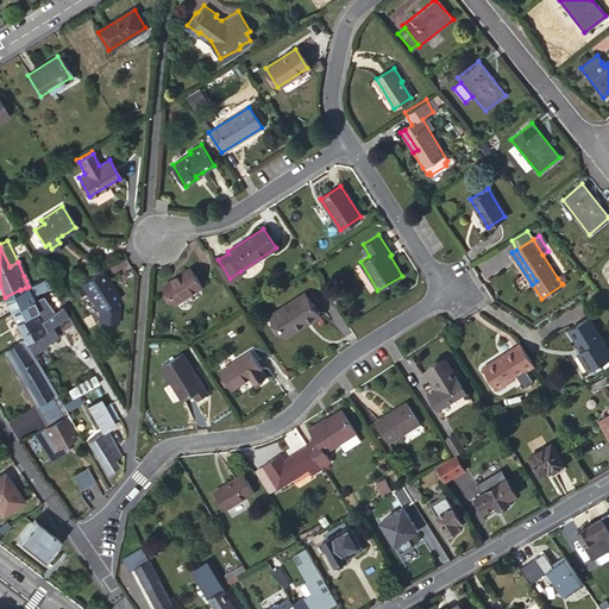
[(218,259),(213,262),(227,284),(243,275),(240,271),(230,278),(218,259)]
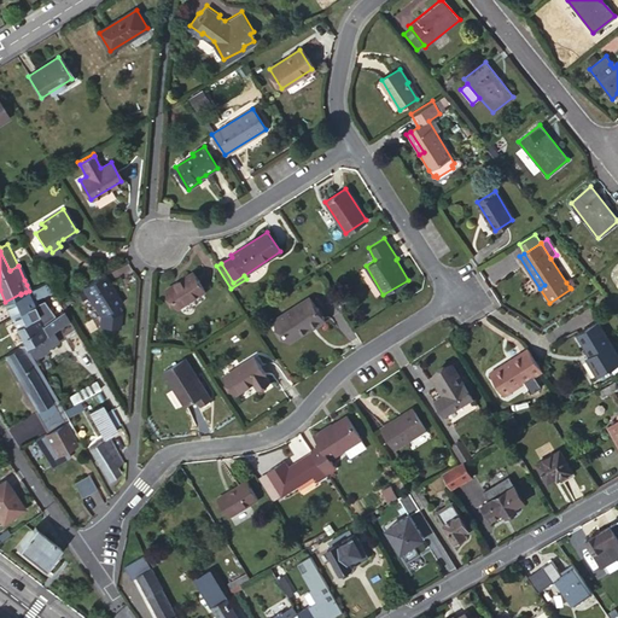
[(103,273),(82,287),(100,316),(99,326),(120,328),(121,314),(116,307),(121,303),(103,273)]
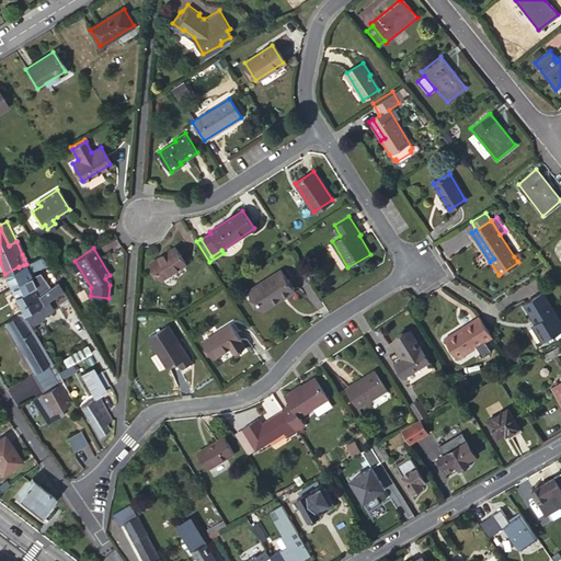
[(185,264),(174,248),(151,263),(161,279),(185,264)]
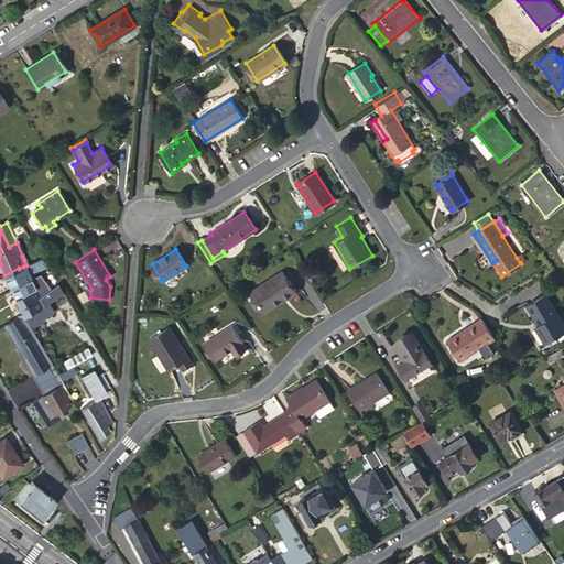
[(36,255),(24,260),(26,266),(39,259),(36,255)]
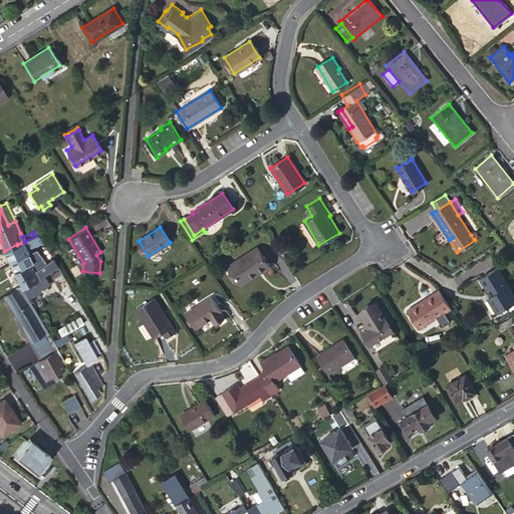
[(24,242),(21,243),(25,250),(32,247),(31,245),(40,240),(39,234),(35,236),(24,242)]
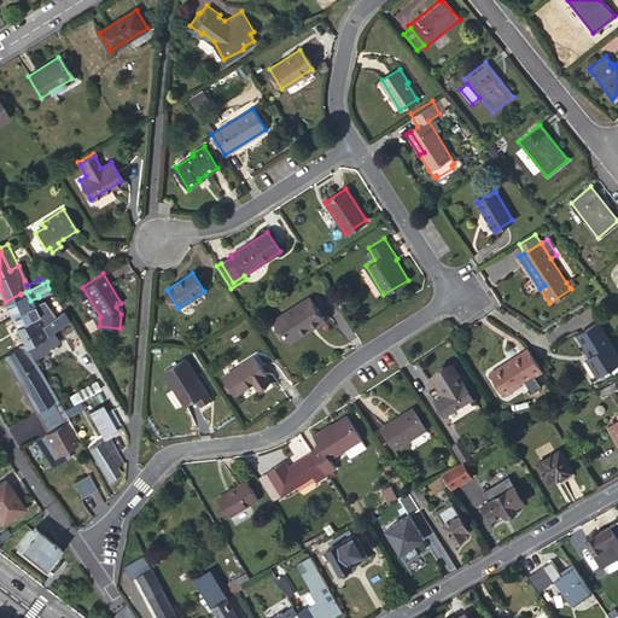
[(21,293),(5,302),(10,313),(30,301),(25,292),(21,295),(21,293)]
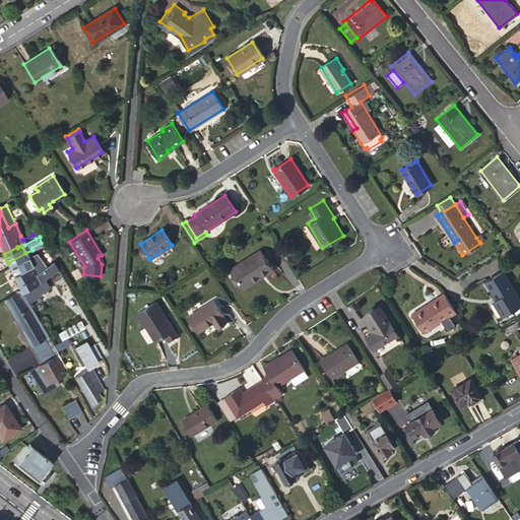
[(271,270),(259,251),(231,268),(242,285),(261,273),(264,275),(271,270)]
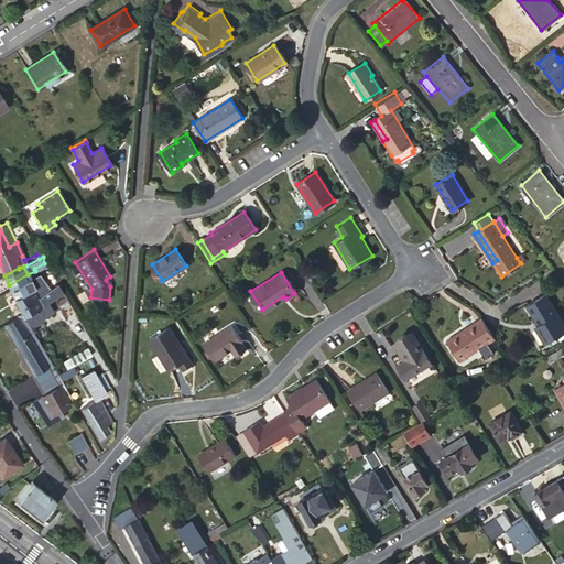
[(28,274),(9,285),(15,297),(14,299),(24,317),(42,306),(39,297),(34,289),(28,274)]
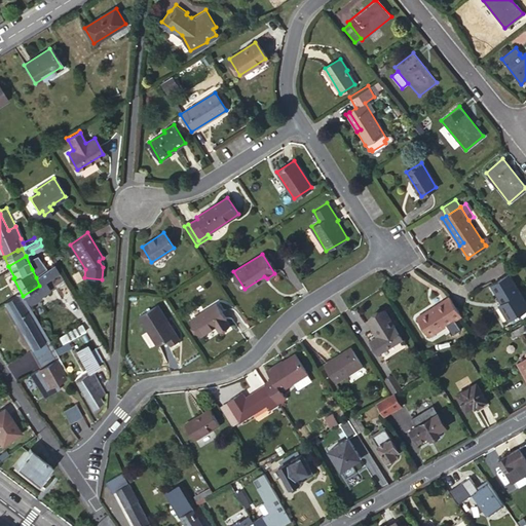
[(41,262),(32,269),(36,277),(53,264),(50,259),(42,264),(41,262)]
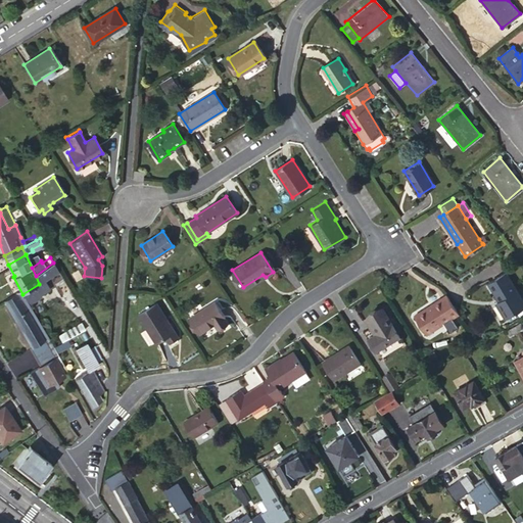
[(59,272),(54,263),(53,263),(36,276),(39,284),(22,294),(29,303),(41,296),(40,294),(50,289),(45,280),(59,272)]
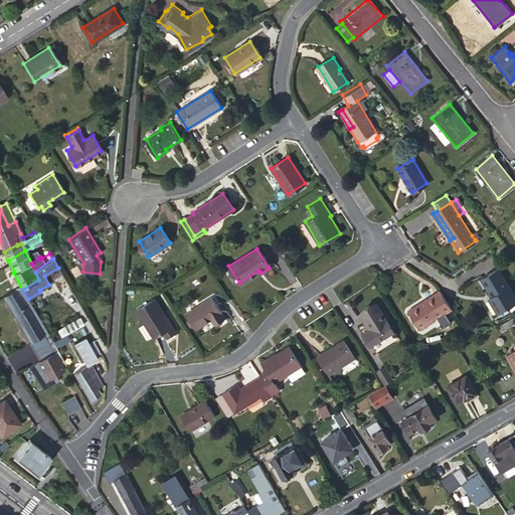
[(506,308),(508,312),(514,307),(514,296),(499,268),(481,279),(492,298),(489,300),(500,317),(502,316),(500,312),(506,308)]
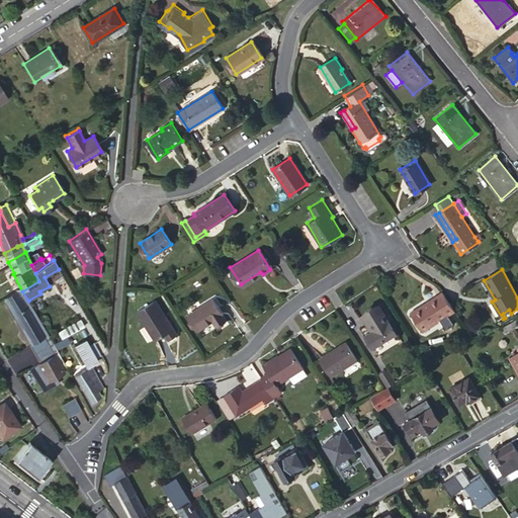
[(54,344),(47,334),(41,337),(15,290),(3,298),(30,345),(28,346),(39,363),(54,355),(58,353),(57,350),(54,344)]
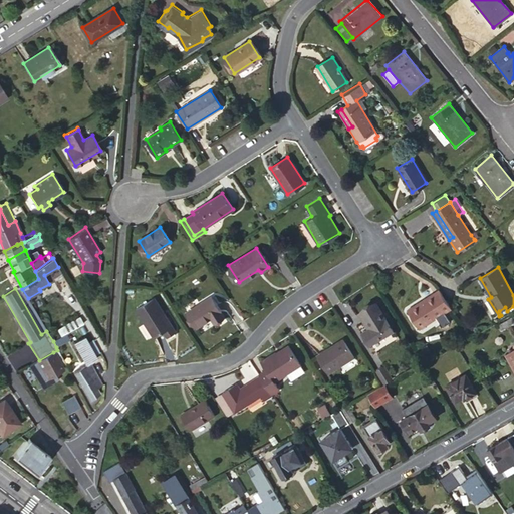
[(46,331),(22,289),(15,288),(41,334),(46,331)]
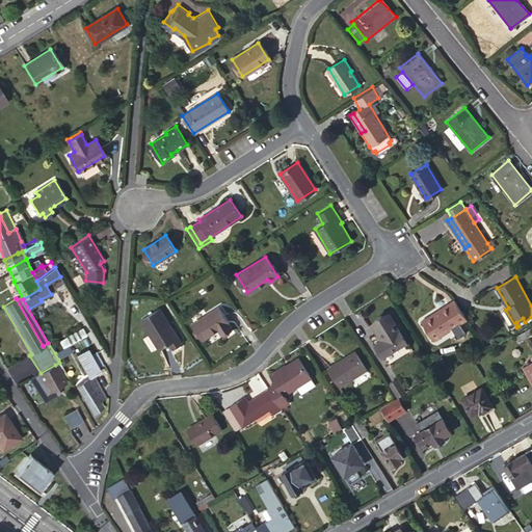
[(467,319),(454,299),(421,321),(433,340),(467,319)]
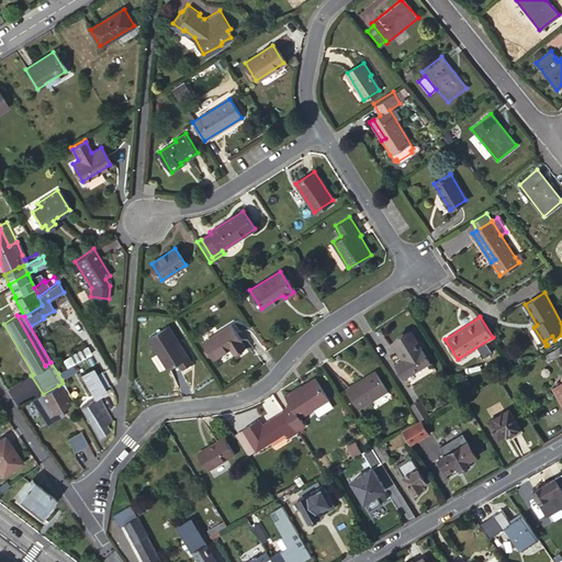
[(168,369),(179,362),(188,357),(168,325),(148,337),(168,369)]
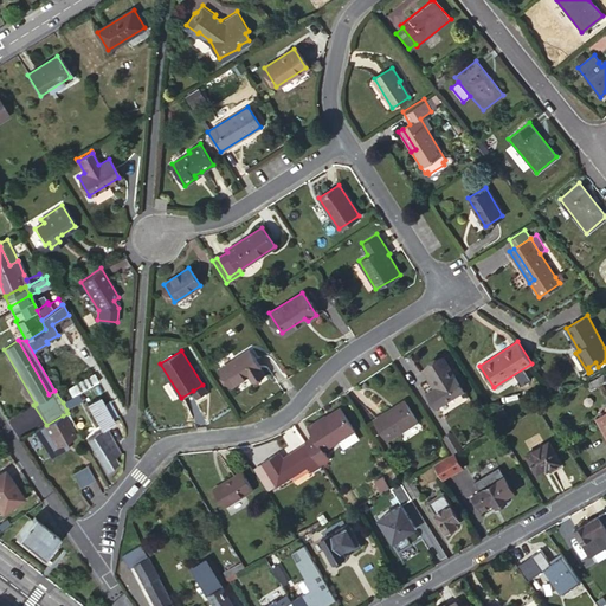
[(263,374),(249,350),(220,368),(231,386),(247,375),(252,381),(263,374)]
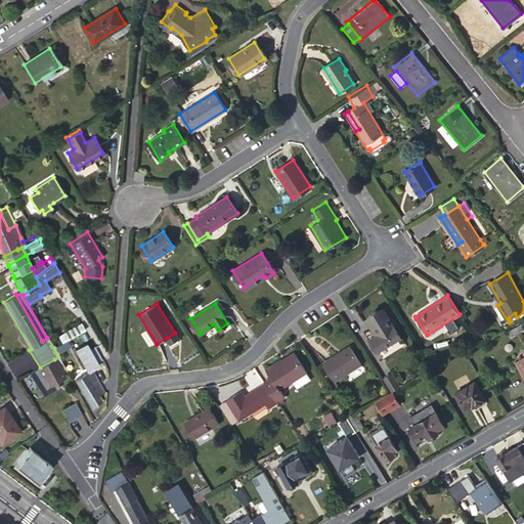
[(382,309),(368,318),(379,335),(376,336),(368,340),(377,352),(400,338),(382,309)]
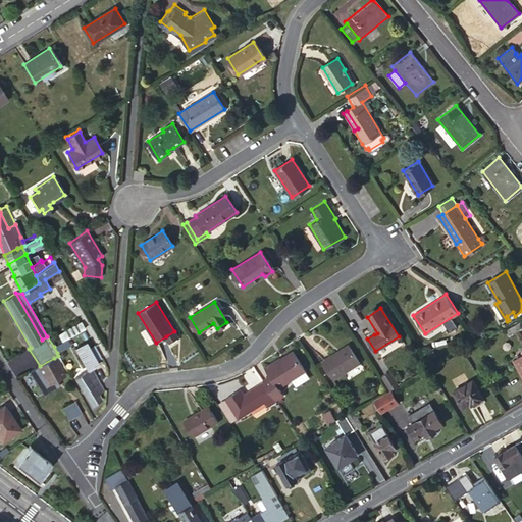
[(377,333),(367,317),(364,318),(374,334),(377,333)]
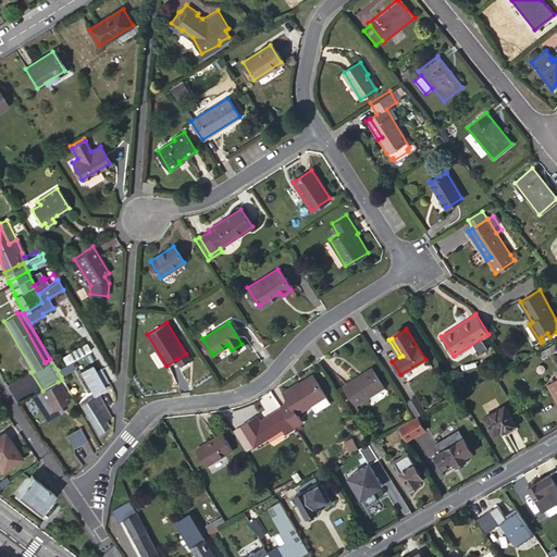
[(69,353),(61,357),(65,363),(89,350),(86,344),(70,354),(69,353)]
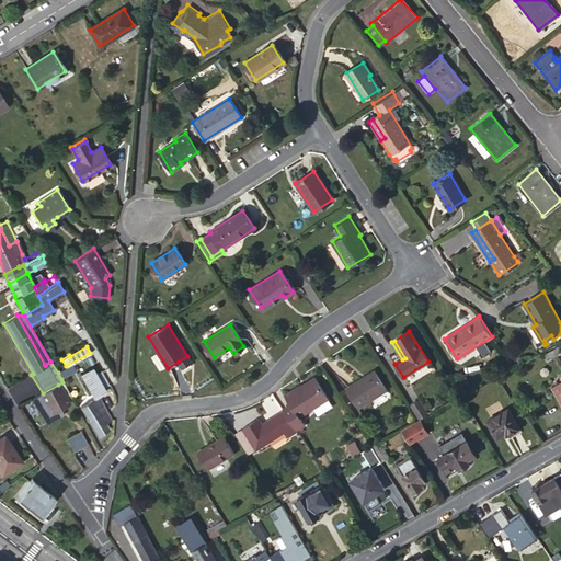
[(556,355),(553,350),(544,355),(547,359),(556,355)]
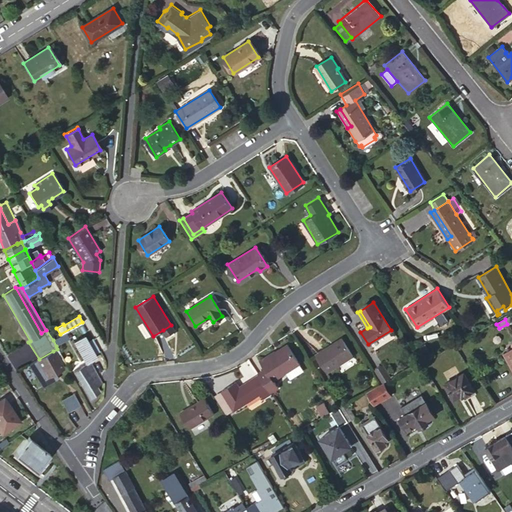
[(171,325),(163,330),(166,336),(175,331),(171,325)]
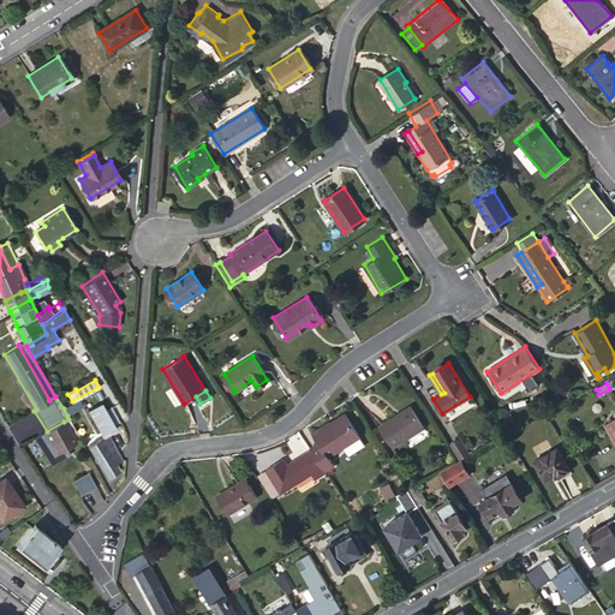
[(77,401),(69,406),(73,413),(82,408),(77,401)]
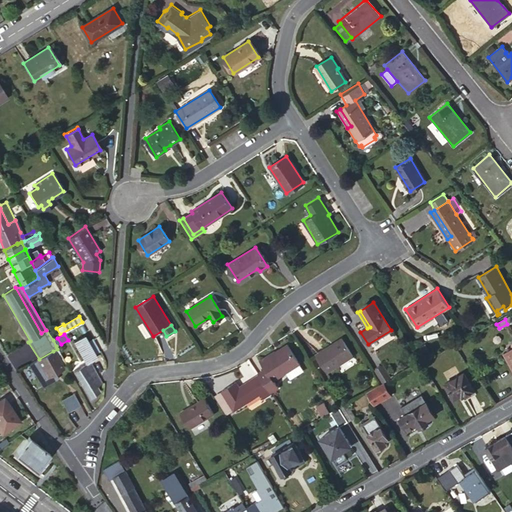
[(93,354),(87,343),(83,337),(74,342),(85,363),(94,357),(93,354)]
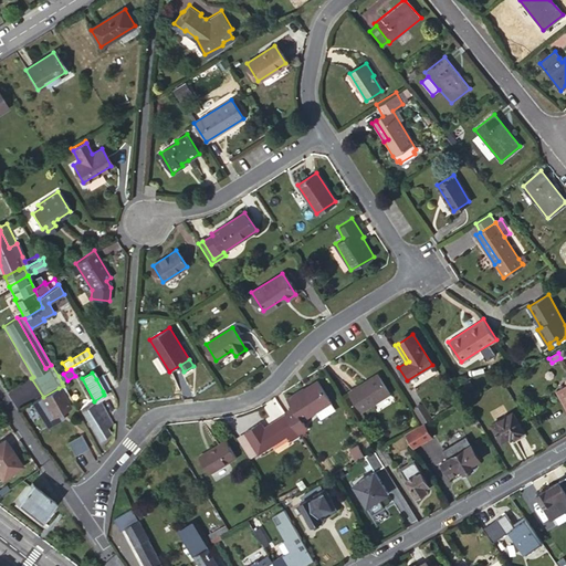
[(390,392),(378,374),(349,391),(360,411),(390,392)]
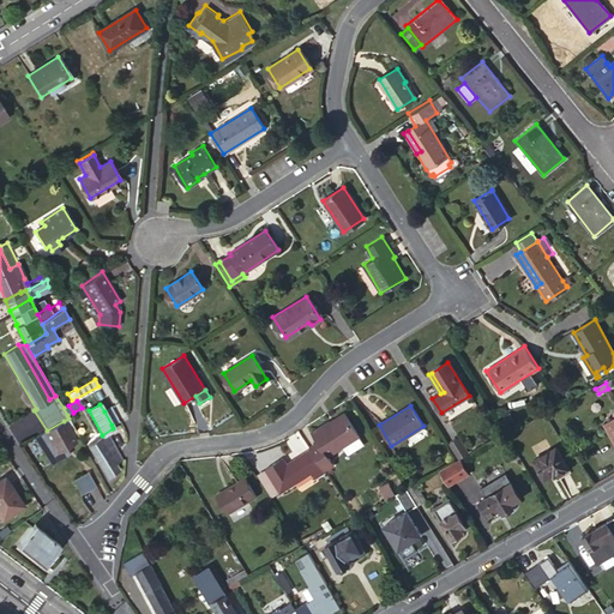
[(112,408),(104,411),(112,425),(119,421),(112,408)]
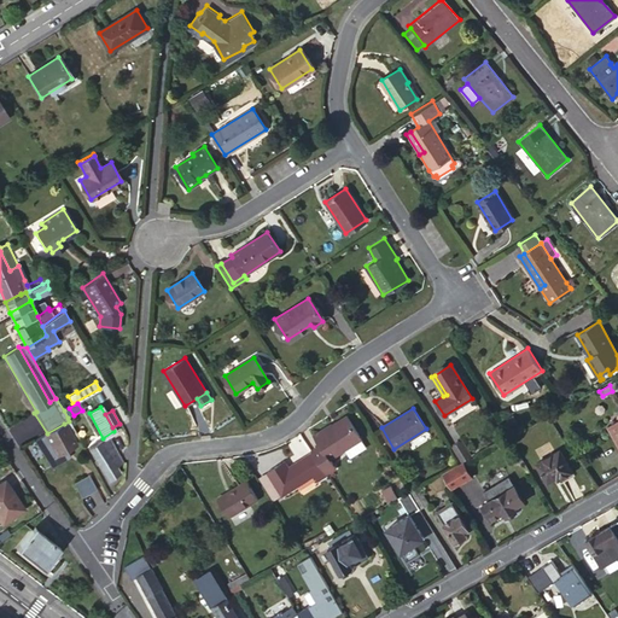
[(320,444),(312,450),(312,453),(322,468),(325,473),(334,467),(328,459),(345,448),(361,438),(347,415),(332,426),(331,424),(314,435),(320,444)]
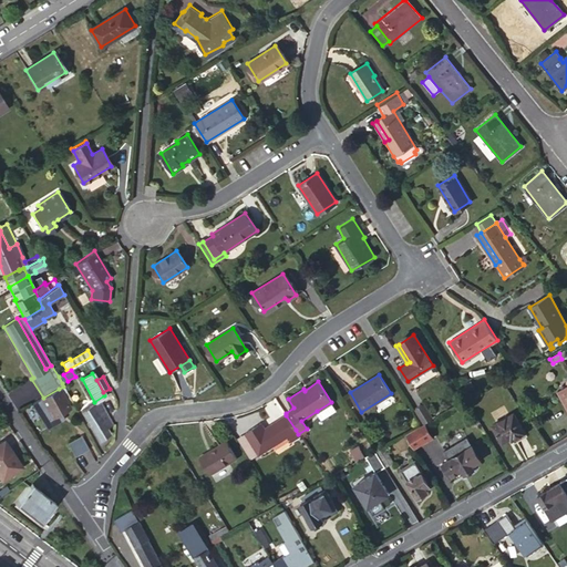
[(63,387),(59,389),(66,403),(72,401),(63,387)]
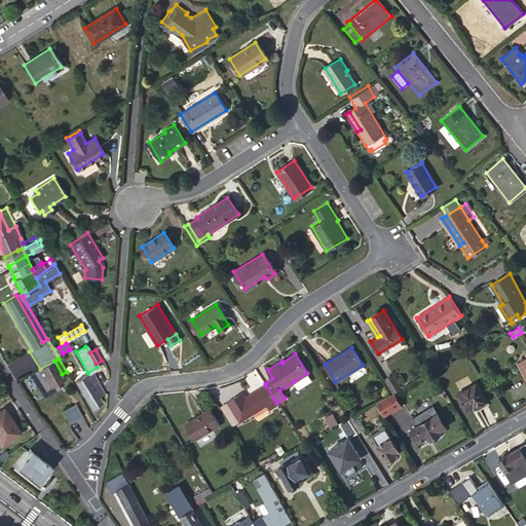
[(54,361),(40,369),(29,375),(42,399),(58,390),(54,384),(65,378),(62,374),(54,361)]
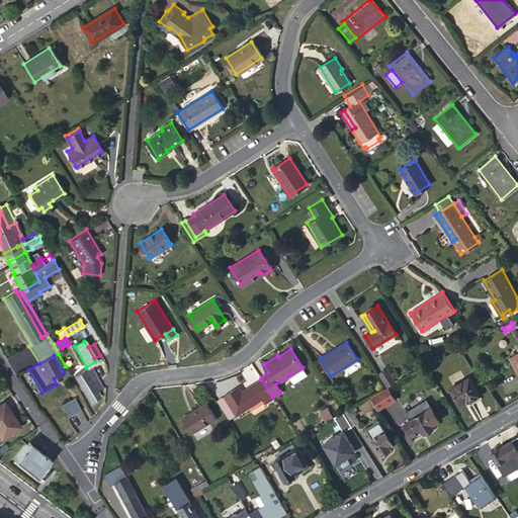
[(102,387),(91,366),(75,375),(90,401),(99,396),(96,391),(102,387)]
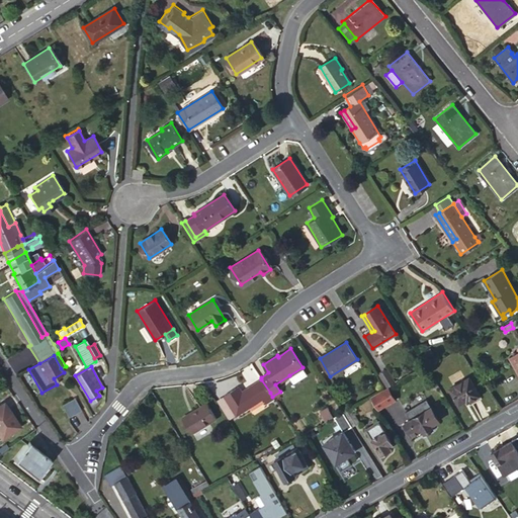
[(307,374),(303,367),(289,375),(292,379),(295,381),(307,374)]
